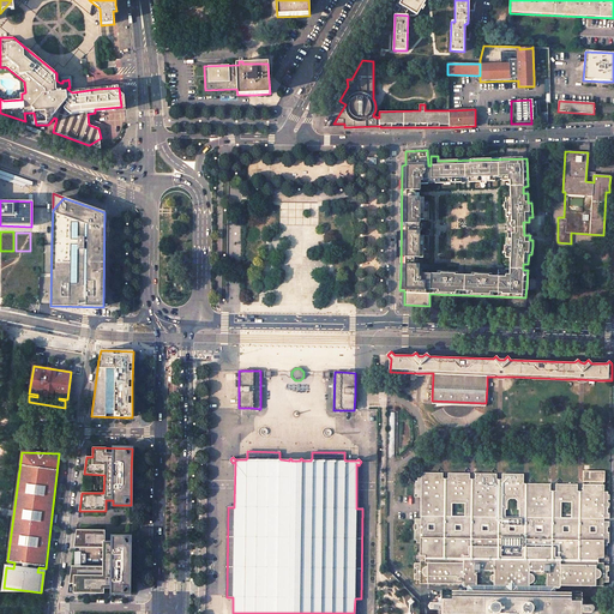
[(493,613),(494,613),(495,613),(497,613),(498,613),(499,613),(500,613),(500,612),(500,611),(501,609),(501,608),(507,608),(507,612),(509,612),(511,613),(512,612),(515,612),(515,608),(521,608),(521,609),(522,611),(522,612),(522,613),(524,613),(530,613),(531,613),(533,612),(533,611),(533,609),(535,609),(536,612),(578,612),(578,609),(581,609),(581,612),(593,612),(593,611),(594,609),(594,608),(594,607),(594,606),(593,606),(582,606),(581,600),(578,599),(578,597),(572,597),(572,599),(554,599),(554,589),(558,589),(559,587),(608,588),(607,582),(609,582),(609,566),(608,566),(608,564),(608,563),(609,561),(609,558),(608,557),(607,546),(609,546),(609,523),(605,523),(605,521),(609,521),(609,500),(608,501),(608,499),(611,499),(611,491),(606,491),(606,485),(583,485),(583,493),(581,493),(578,493),(578,485),(555,485),(555,493),(553,493),(551,493),(551,485),(528,483),(528,486),(527,486),(523,486),(523,483),(523,475),(501,475),(501,486),(499,485),(497,485),(497,475),(474,474),(474,483),(471,483),(470,483),(470,475),(447,474),(447,483),(445,483),(443,483),(443,474),(421,474),(421,479),(416,479),(415,498),(421,498),(421,519),(415,519),(415,554),(414,555),(413,558),(413,559),(413,560),(414,561),(414,563),(414,581),(420,581),(420,584),(431,584),(431,603),(429,603),(428,605),(428,606),(428,607),(428,608),(429,609),(431,609),(432,611),(441,611),(441,607),(444,607),(444,611),(468,611),(468,603),(471,603),(471,611),(485,611),(485,608),(488,608),(488,609),(489,611),(489,612),(489,613),(491,613),(492,613),(493,613)]
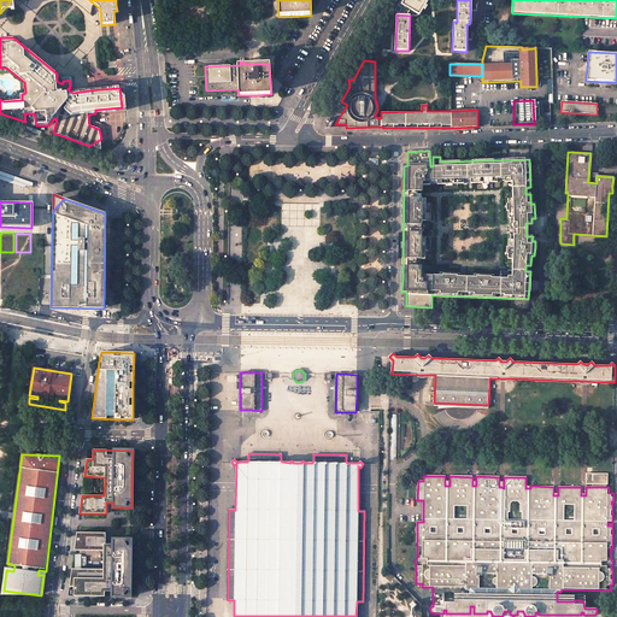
[(77,533),(75,550),(104,551),(104,569),(72,569),(70,587),(74,587),(74,595),(105,597),(105,592),(112,592),(112,597),(130,597),(130,589),(130,570),(131,539),(112,539),(112,544),(105,544),(105,533),(77,533)]
